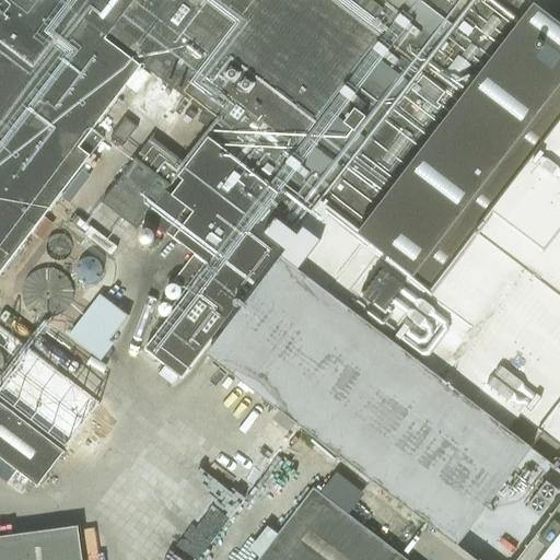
[(190,257),(174,278),(191,291),(144,353),(182,382),(202,357),(473,559),(522,559),(559,511),(559,41),(526,16),(538,0),(0,0),(0,275),(32,234),(42,241),(54,225),(44,218),(63,193),(72,198),(92,172),(83,165),(103,140),(92,131),(126,86),(136,94),(150,76),(139,68),(141,66),(224,129),(213,143),(208,139),(187,166),(151,139),(102,203),(137,230),(143,222),(190,257)]
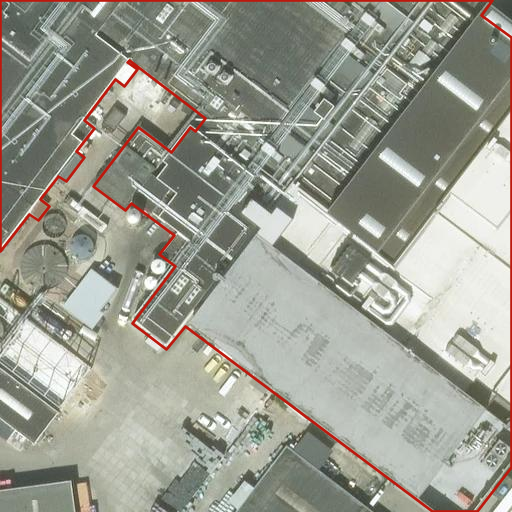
[(112,134),(125,117),(114,108),(101,126),(112,134)]
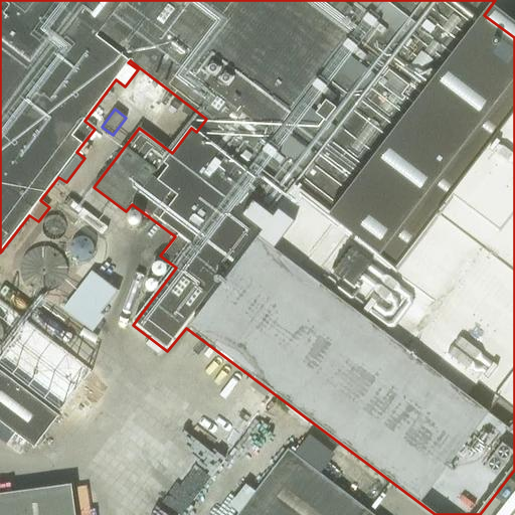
[(77,228),(83,221),(102,235),(108,227),(68,198),(63,206),(77,217),(72,224),(77,228)]
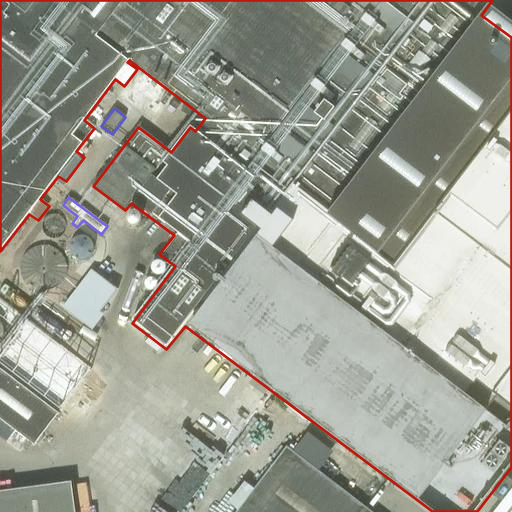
[(43,222),(42,227),(43,233),(47,237),(53,240),(59,239),(64,235),(66,230),(66,224),(63,218),(58,215),(52,215),(47,217),(43,222)]
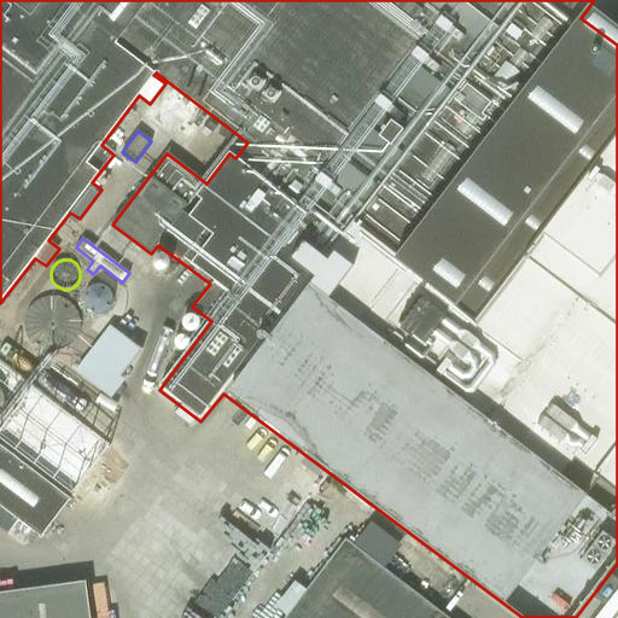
[(86,293),(85,299),(86,307),(91,312),(97,314),(104,313),(110,309),(112,302),(112,296),(109,290),(103,286),(97,285),(91,287),(86,293)]
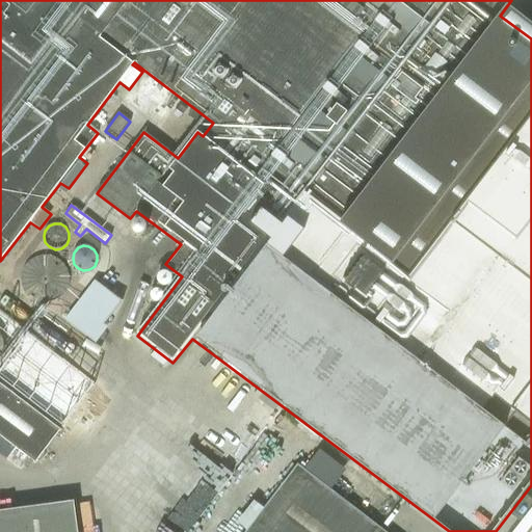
[(64,266),(63,264),(61,262),(59,260),(57,259),(55,258),(53,257),(50,256),(48,256),(46,256),(43,256),(41,256),(37,257),(35,258),(33,259),(31,260),(29,261),(27,263),(26,265),(24,267),(23,269),(22,271),(21,273),(21,276),(21,278),(21,282),(21,284),(21,286),(22,289),(23,291),(24,293),(26,295),(28,297),(30,299),(32,300),(34,302),(37,303),(40,303),(43,304),(46,304),(48,304),(51,303),(54,302),(56,301),(58,300),(61,298),(62,296),(64,294),(67,292),(68,290),(69,287),(69,285),(70,282),(70,278),(69,276),(69,273),(68,270),(67,268),(64,266)]
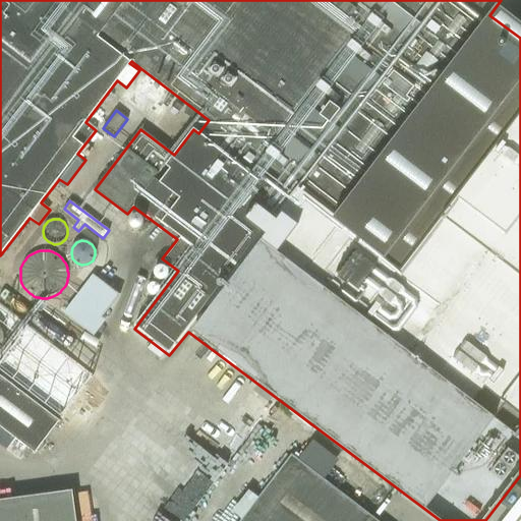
[(118,295),(93,275),(63,313),(94,337),(105,322),(101,317),(118,295)]
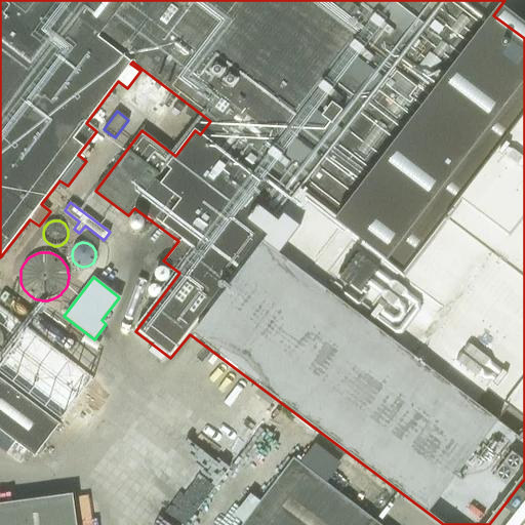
[(18,342),(0,365),(0,380),(58,425),(83,392),(18,342)]
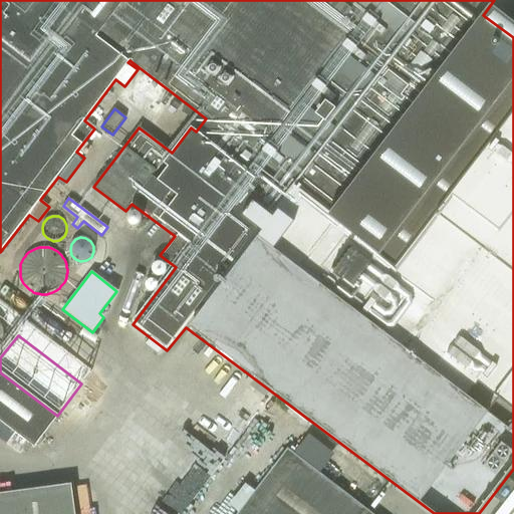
[(0,429),(30,452),(54,420),(0,377),(0,429)]
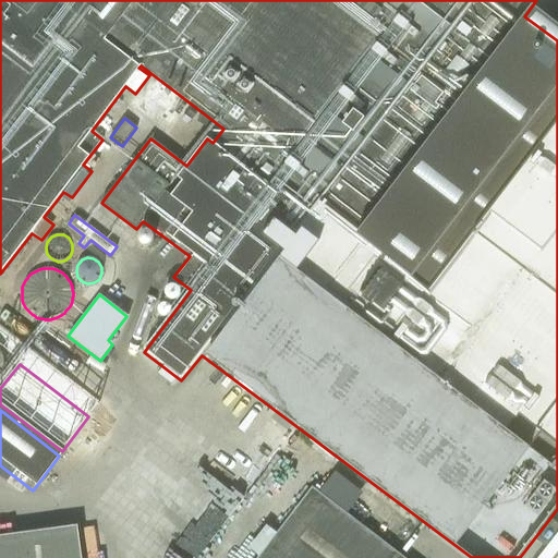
[(256,557),(404,557),(312,487),(256,557)]
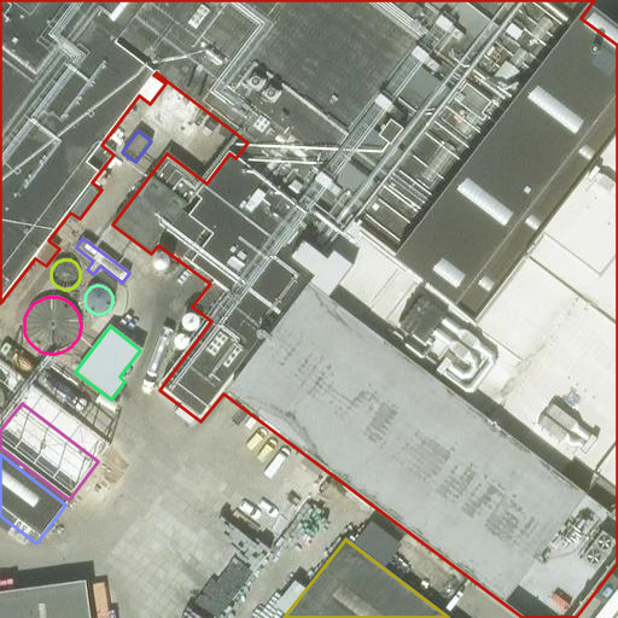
[(0,599),(0,617),(88,617),(85,588),(0,599)]
